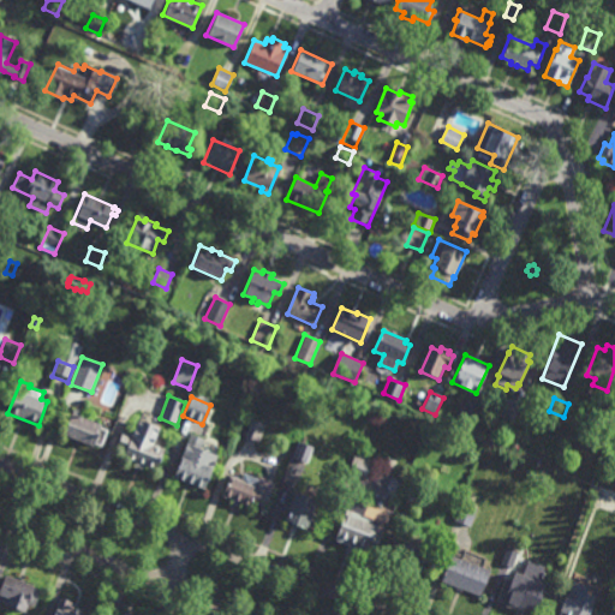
[(513,424),(500,417),(509,400),(523,406),(513,424)]
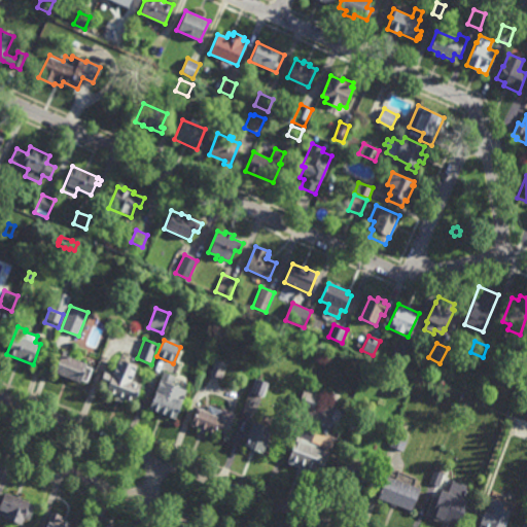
[(519,359),(506,354),(512,343),(523,348),(519,359)]
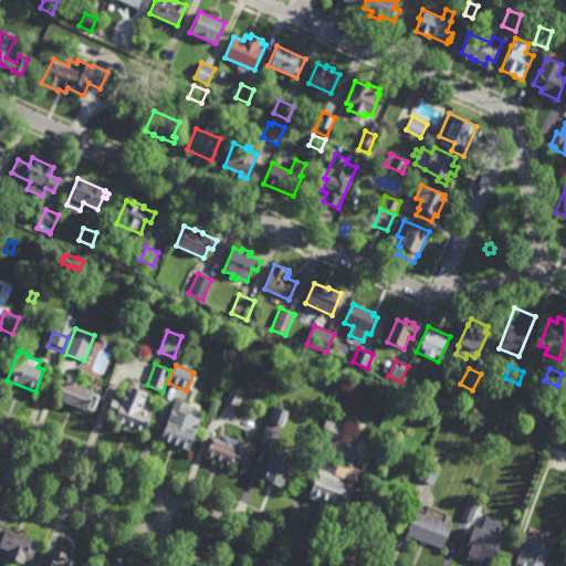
[(72,383),(95,391),(92,400),(94,401),(93,405),(92,405),(88,412),(60,401),(64,390),(60,388),(62,379),(65,380),(67,376),(74,379),(72,383)]
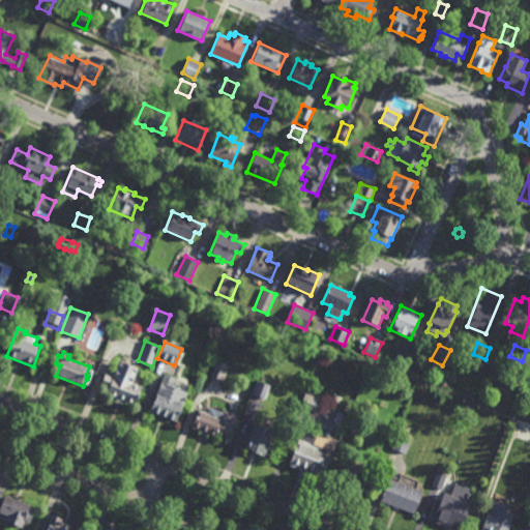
[(223,381),(211,377),(217,361),(229,365),(223,381)]
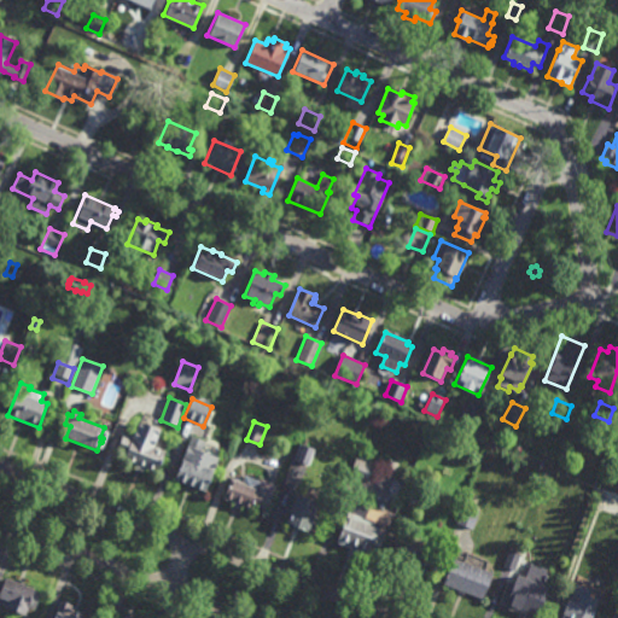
[(153,447),(164,452),(157,473),(147,470),(145,473),(135,470),(136,466),(126,461),(128,455),(118,452),(124,435),(130,437),(132,435),(134,436),(139,423),(159,431),(153,447)]
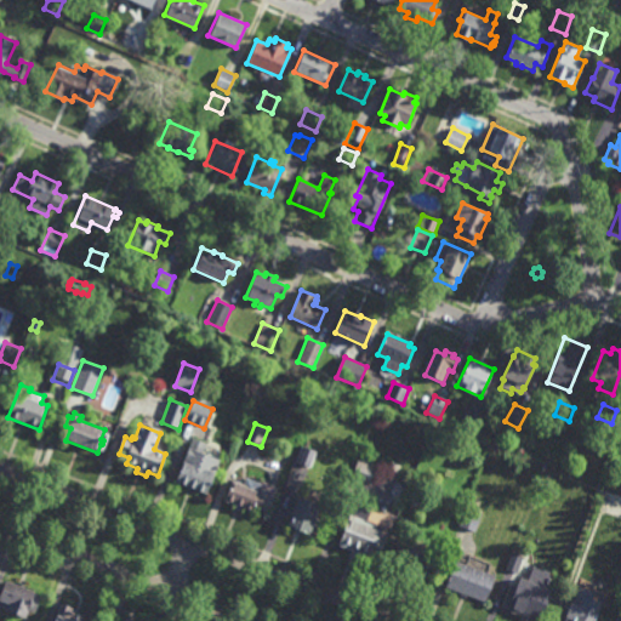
[(176,480),(187,449),(188,450),(192,439),(201,443),(203,439),(205,440),(204,444),(205,444),(201,455),(220,461),(216,469),(217,469),(215,477),(211,476),(206,491),(176,480)]
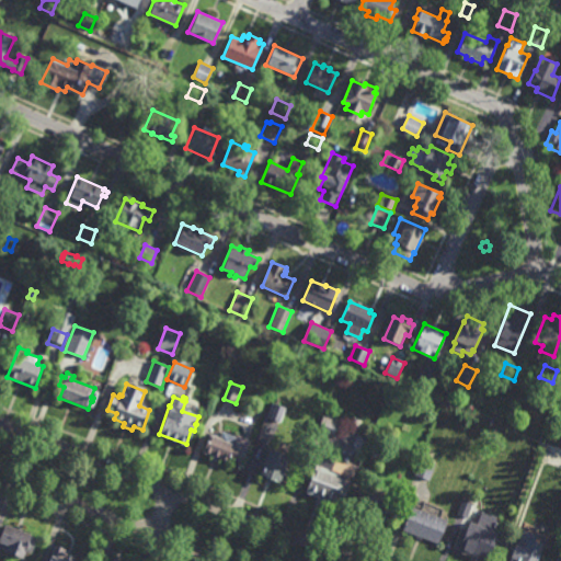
[(281,423),(267,418),(273,403),(286,408),(281,423)]
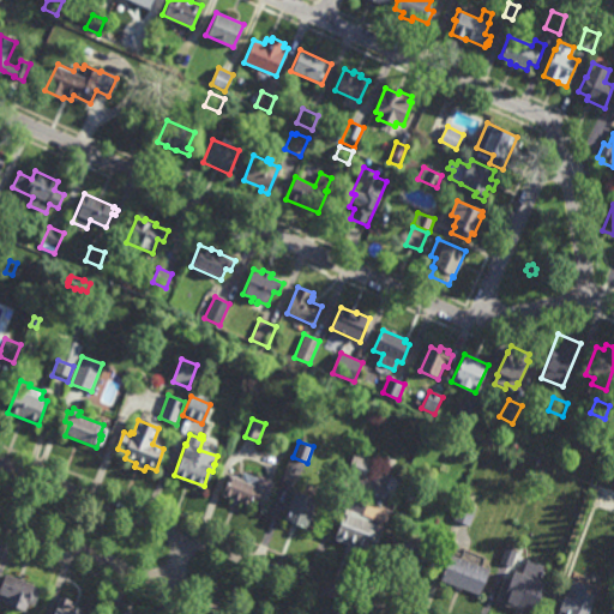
[(366,479),(348,471),(354,456),(372,463),(366,479)]
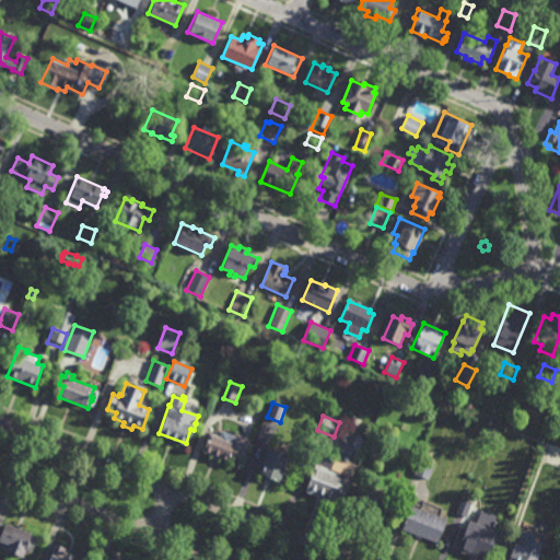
[(236,438),(241,439),(248,442),(241,459),(230,455),(228,461),(202,451),(210,431),(217,433),(217,434),(220,436),(222,430),(236,435),(236,438)]
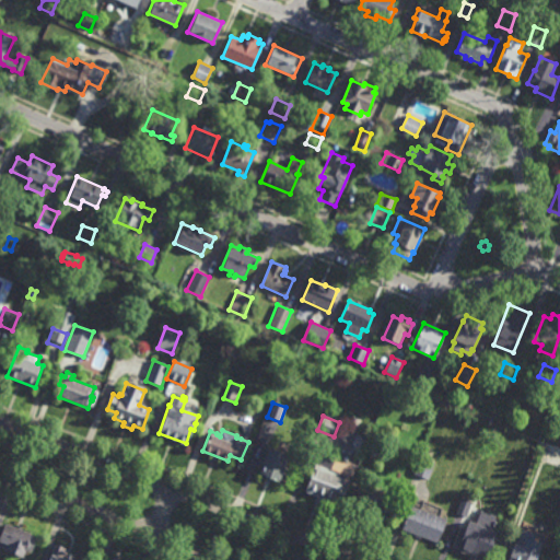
[(282,452),(290,454),(286,464),(291,466),(286,481),(279,478),(278,480),(273,478),(273,477),(272,476),(271,479),(265,477),(266,475),(259,473),(268,447),(272,448),(275,443),(284,446),(282,452)]
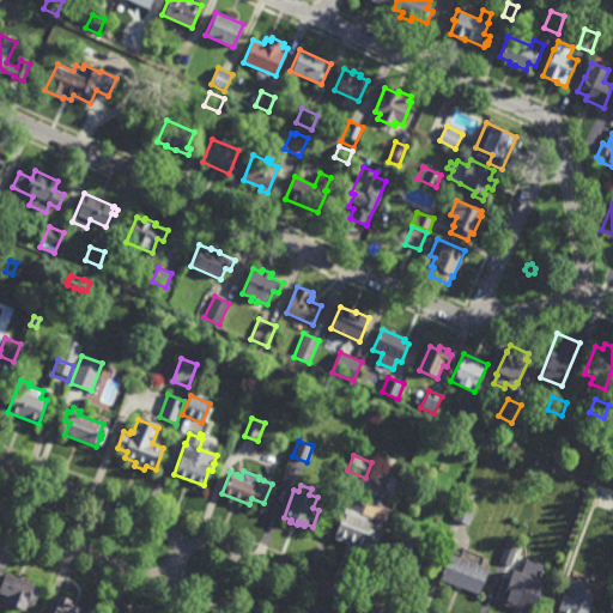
[(364,502),(366,497),(376,501),(376,499),(381,501),(381,503),(390,507),(374,551),(366,547),(365,548),(333,536),(345,505),(346,507),(350,496),(364,502)]
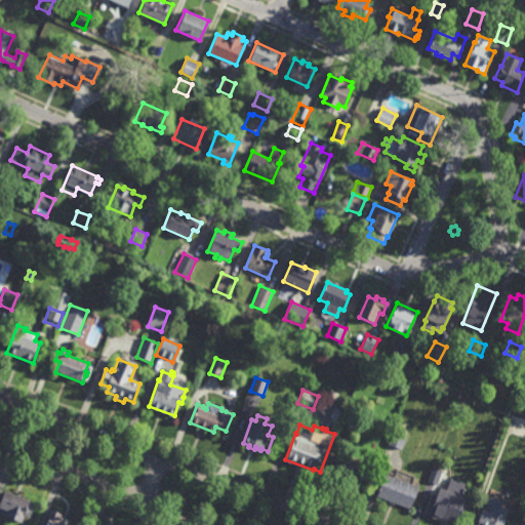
[(402,449),(389,444),(395,428),(408,433),(402,449)]
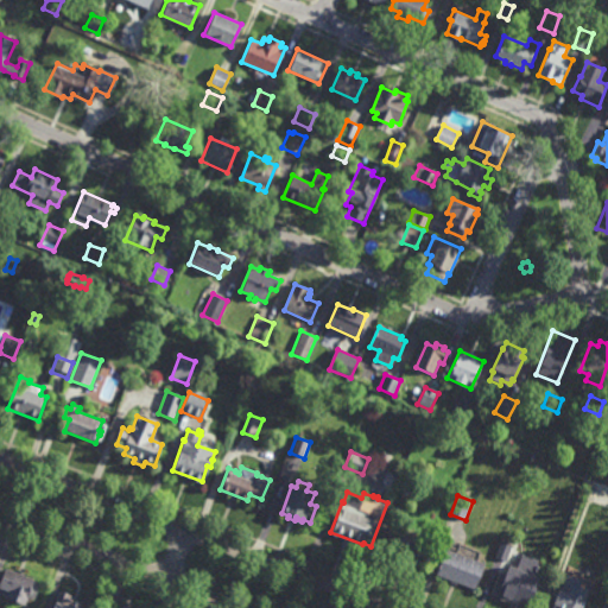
[(607,511),(603,523),(588,517),(595,499),(607,504),(607,511)]
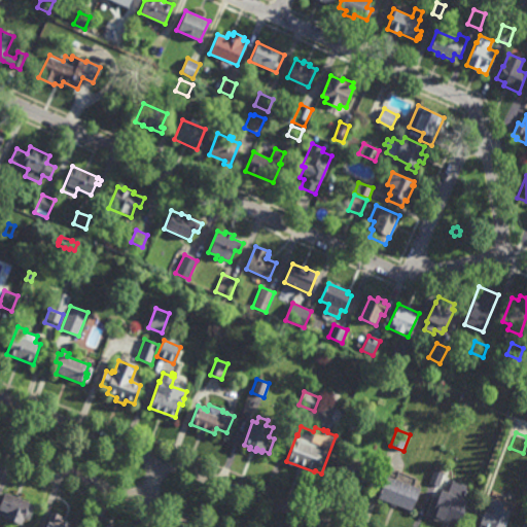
[(342,450),(337,448),(340,437),(345,440),(342,450)]
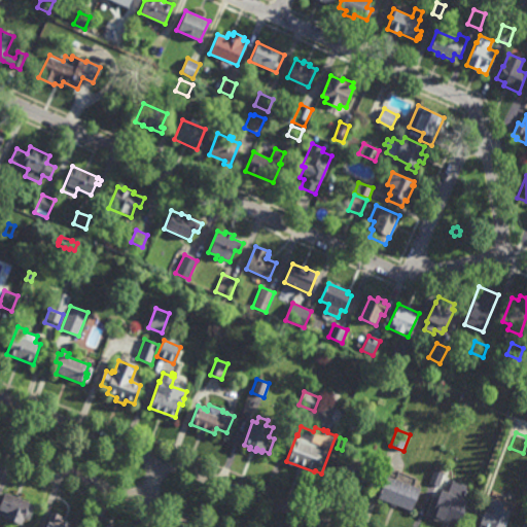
[(337,481),(344,462),(351,465),(351,464),(366,470),(365,471),(372,473),(364,491),(337,481)]
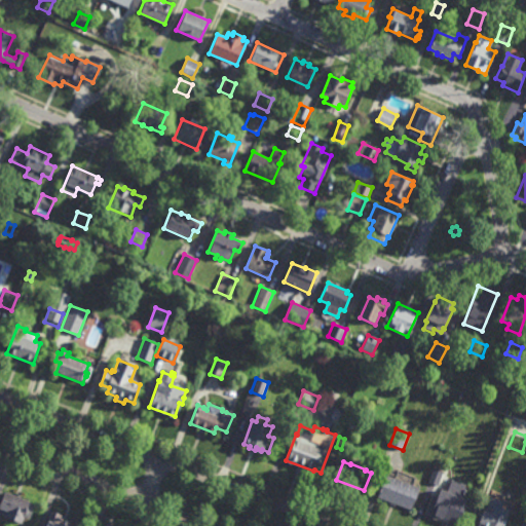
[(438,484),(428,481),(434,466),(443,470),(438,484)]
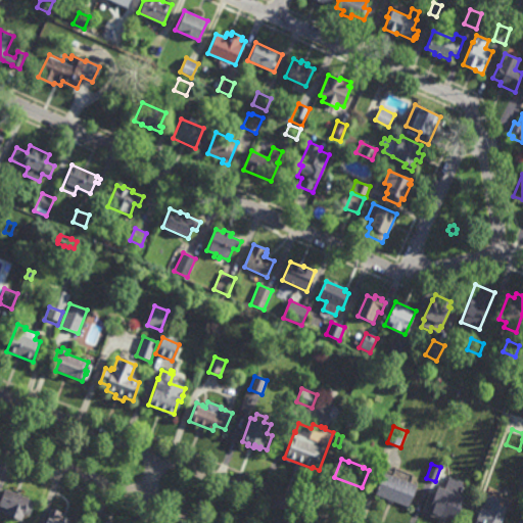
[(417,483),(409,506),(376,493),(384,471),(417,483)]
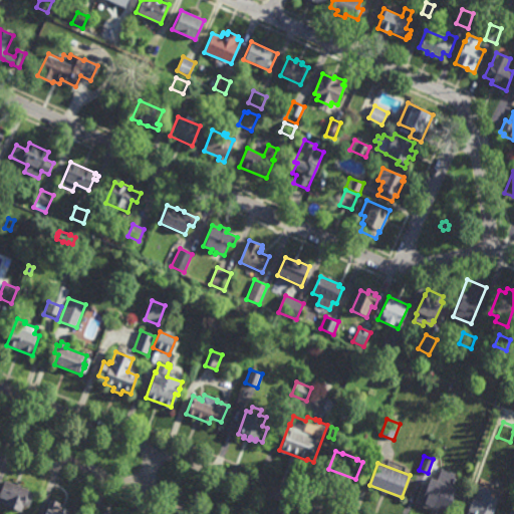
[(30,506),(25,504),(22,510),(0,501),(0,495),(6,478),(31,487),(30,490),(35,492),(30,506)]
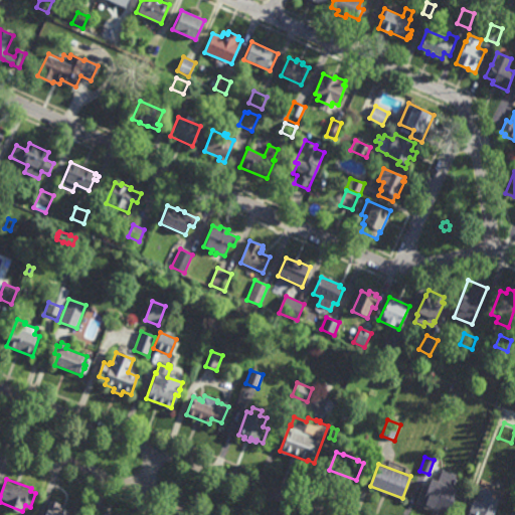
[(446,489),(447,484),(458,488),(455,495),(455,494),(447,514),(420,505),(420,504),(416,502),(423,483),(427,485),(428,482),(446,489)]
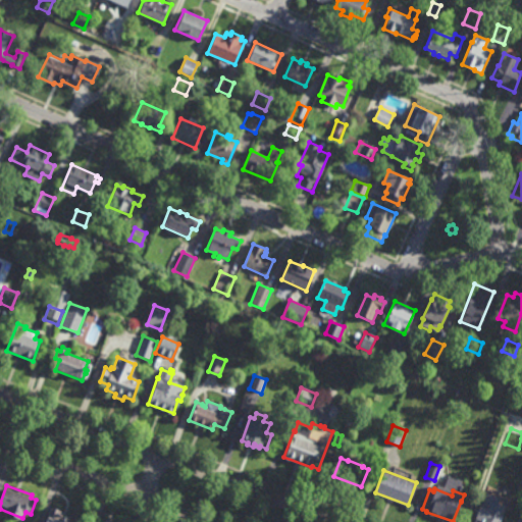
[(496,504),(496,502),(505,506),(498,521),(472,521),(480,505),(485,507),(487,501),(496,504)]
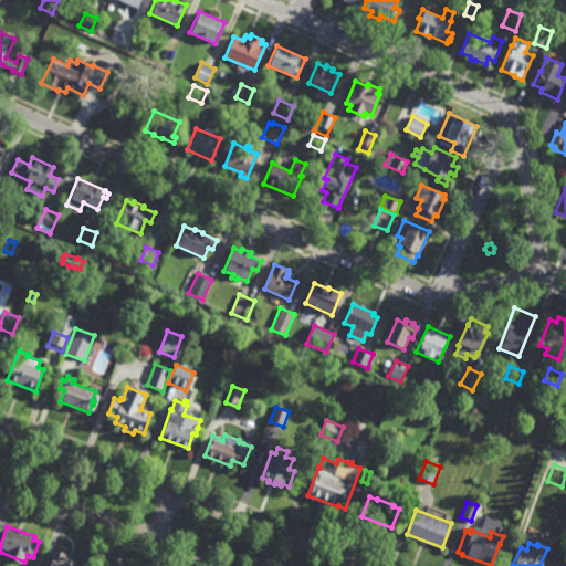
[(82,562),(80,565),(50,565),(55,552),(54,551),(55,548),(64,551),(63,555),(82,562)]
